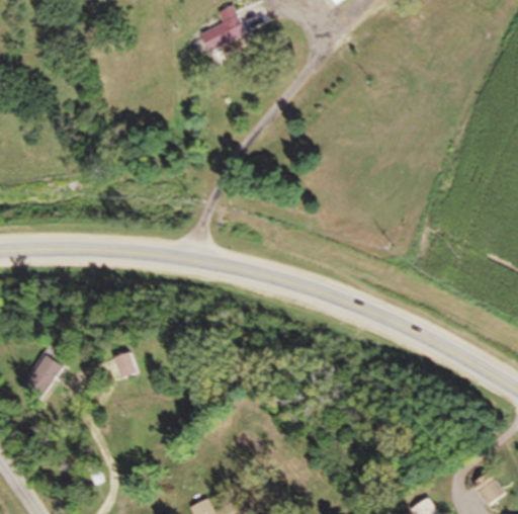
[(233,4),(247,31),(211,50),(201,30),(224,20),(219,11),(233,4)]
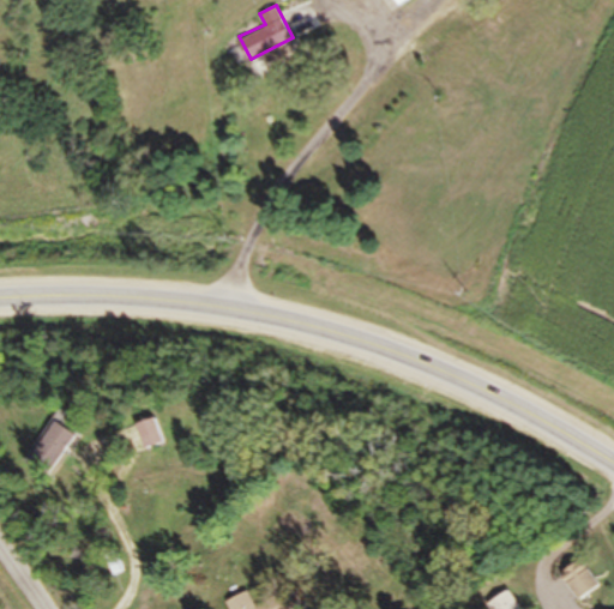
[(138,421),(144,445),(163,439),(156,416),(138,421)]
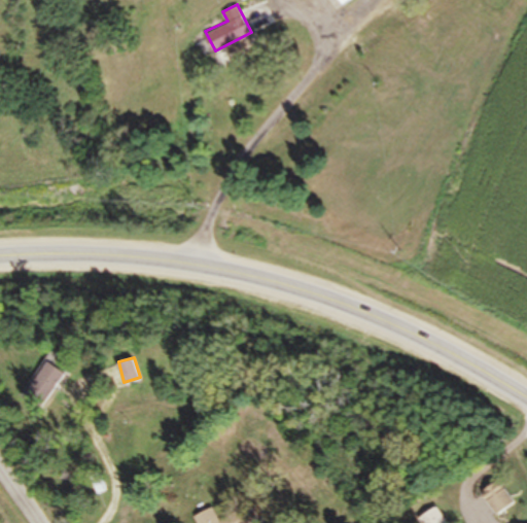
[(20,391),(42,360),(61,373),(38,405),(20,391)]
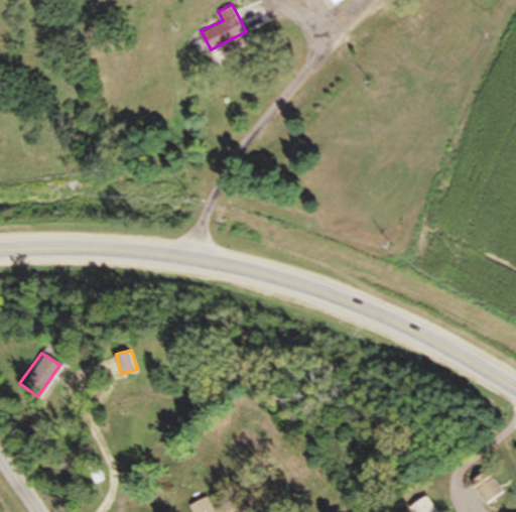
[(97,460),(88,464),(96,482),(105,478),(97,460)]
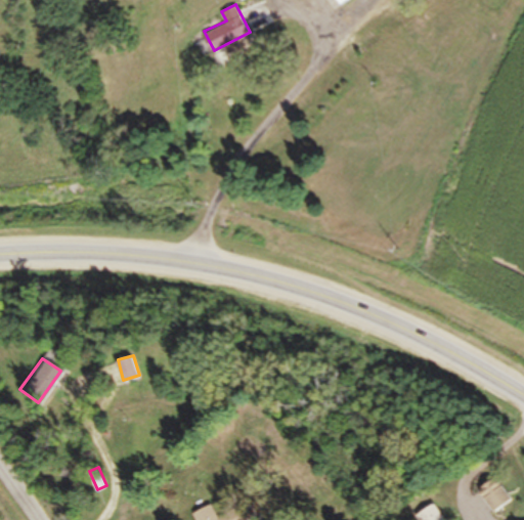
[(481,486),(496,508),(513,496),(497,475),(481,486)]
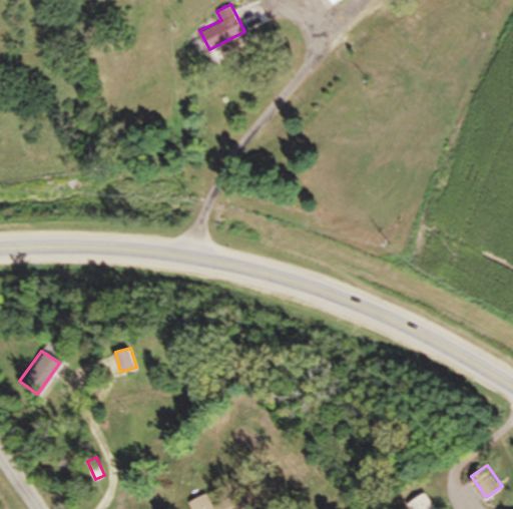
[(193,508),(189,500),(205,492),(212,505),(230,496),(236,508),(193,508)]
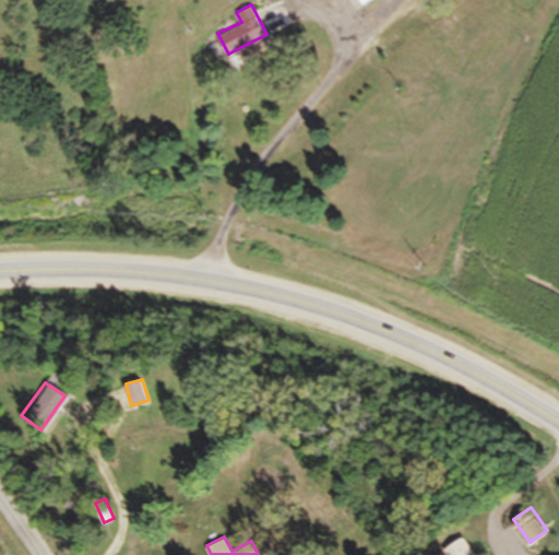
[(448,554),(443,547),(464,536),(474,554),(448,554)]
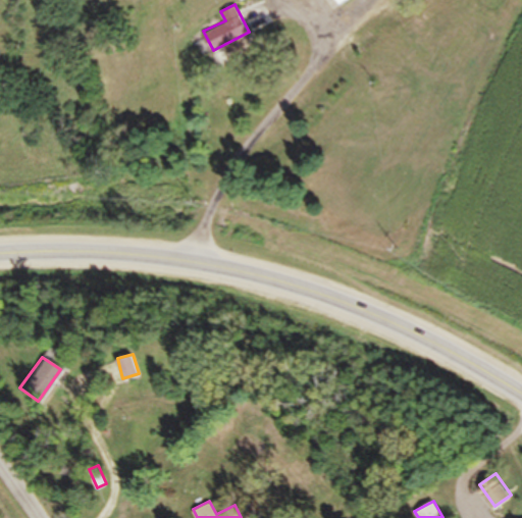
All buildings are outlined.
